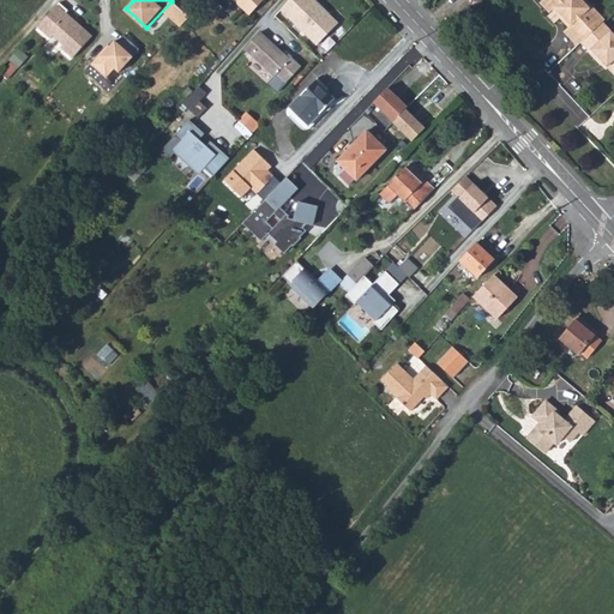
[(263,0),(236,0),(252,13),(263,0)]
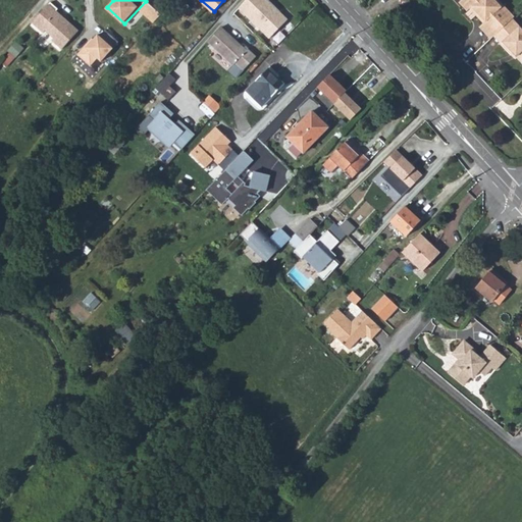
[(247,0),(240,8),(271,38),(289,19),(281,12),(281,11),(269,0),(247,0)]
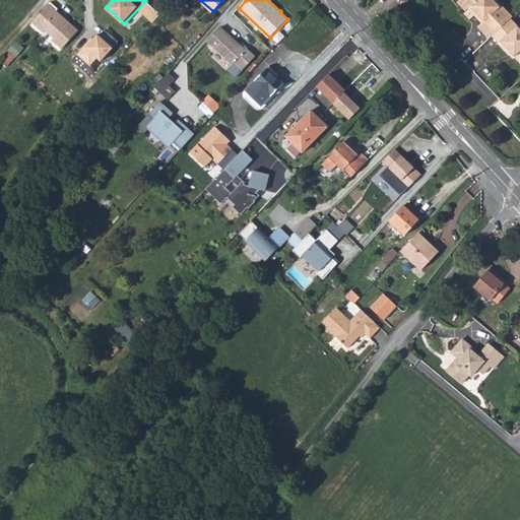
[(467,10),(475,19),(478,17),(482,22),(485,20),(491,25),(481,34),(488,41),(491,38),(510,20),(511,19),(500,7),(498,8),(491,0),(490,0),(460,0),(457,3),(464,12),(467,10)]
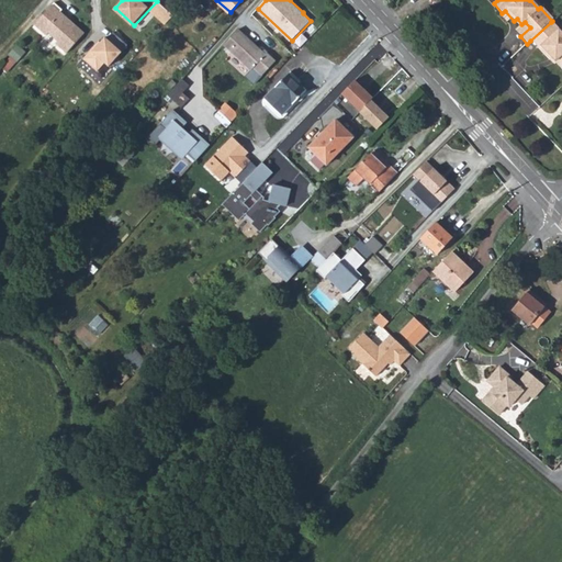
[(540,8),(534,0),(530,0),(538,9),(540,8)]
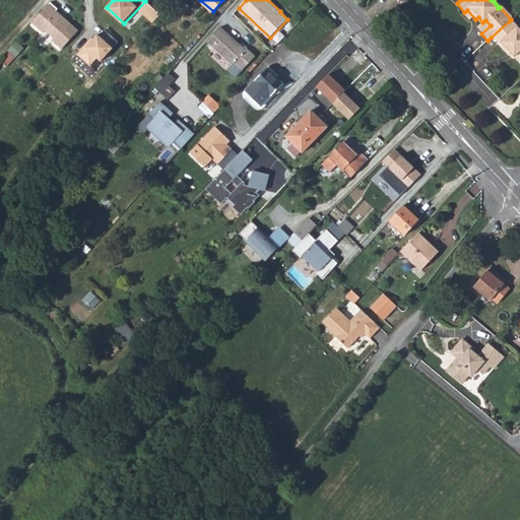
[(51,3),(34,22),(62,49),(80,29),(51,3)]
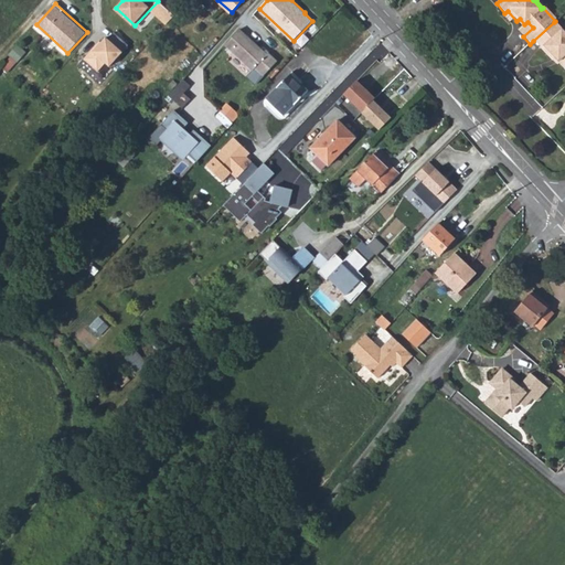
[(523,36),(533,28),(528,22),(524,24),(520,19),(516,21),(522,27),(518,31),(523,36)]
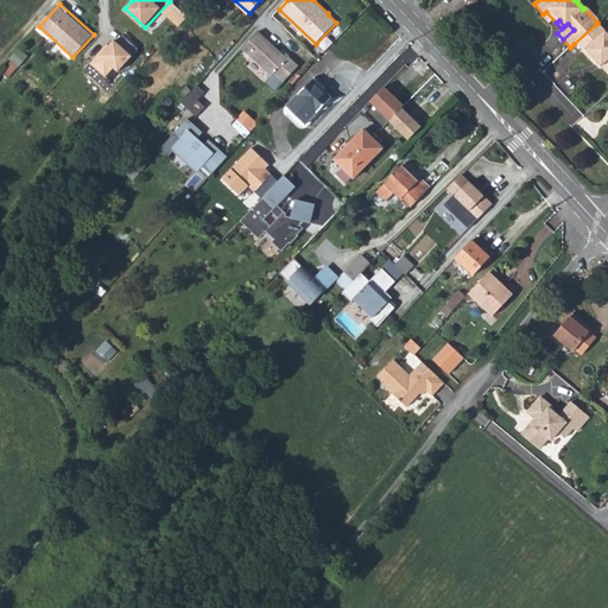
[(574,44),(594,65),(596,63),(601,68),(607,76),(607,37),(596,24),(574,44)]
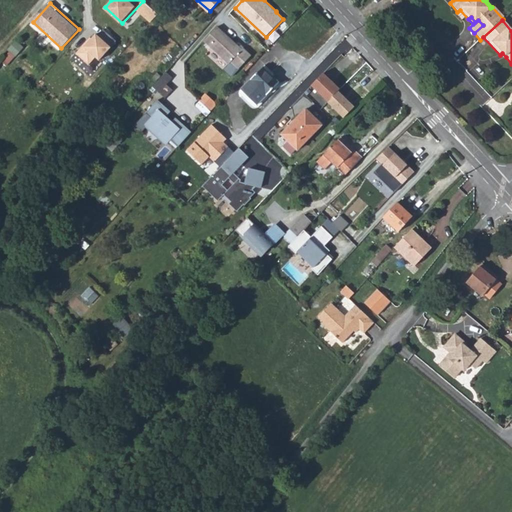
[(243,49),(219,26),(206,40),(231,63),(233,61),(241,68),(253,56),(244,48),(243,49)]
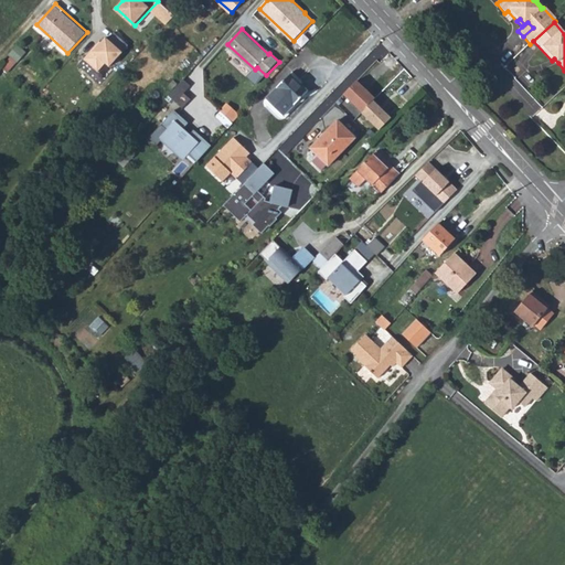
[(99,40),(85,59),(95,65),(103,56),(112,62),(120,51),(118,49),(124,42),(113,34),(109,39),(106,35),(102,42),(99,40)]
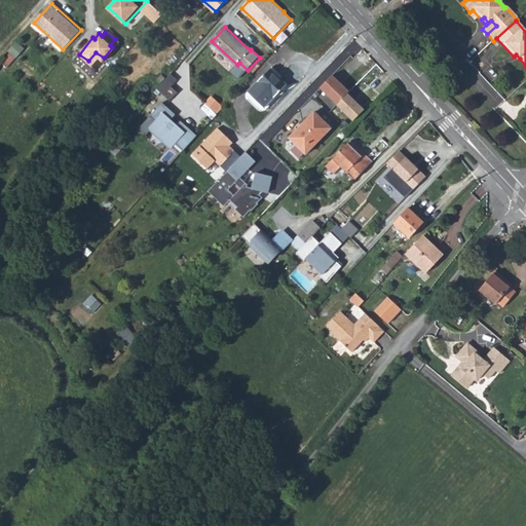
[(16,41),(9,50),(12,53),(4,62),(7,68),(25,49),(16,41)]
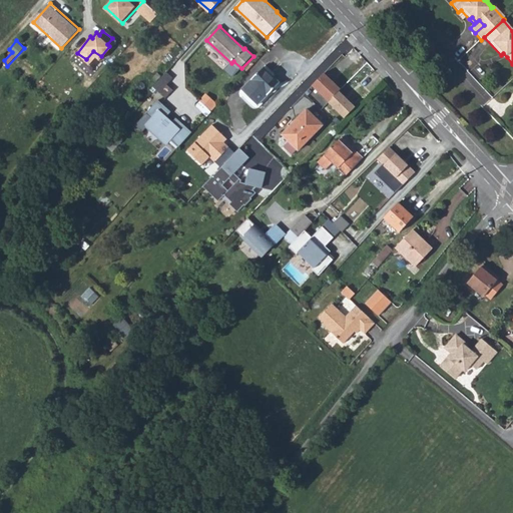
[(264,67),(250,80),(241,90),(258,105),(267,96),(279,83),(264,67)]
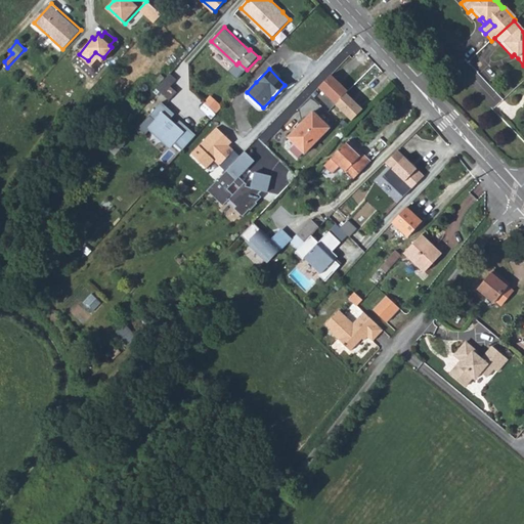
[(171,74),(166,79),(158,88),(170,99),(178,91),(173,86),(178,80),(171,74)]
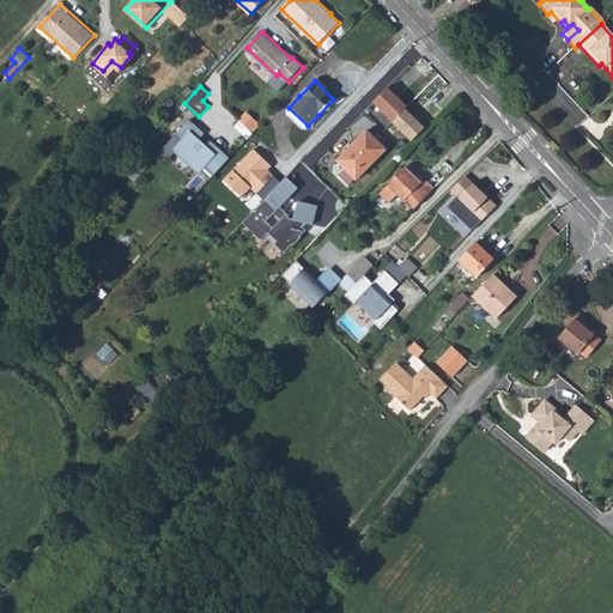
[(375,102),(394,121),(407,107),(410,104),(390,86),(375,102)]
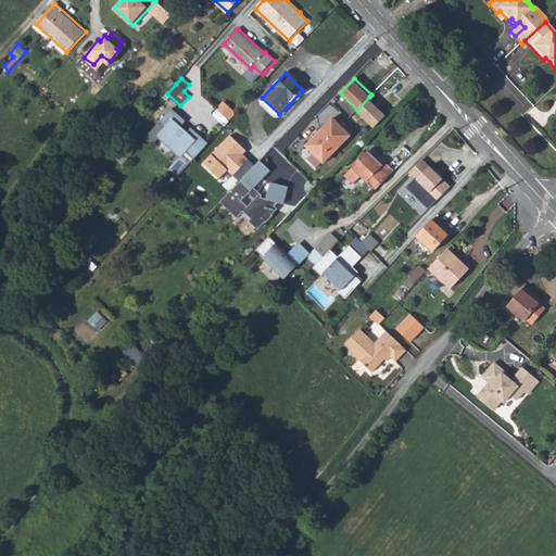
[(369,97),(357,110),(376,127),(388,115),(369,97)]
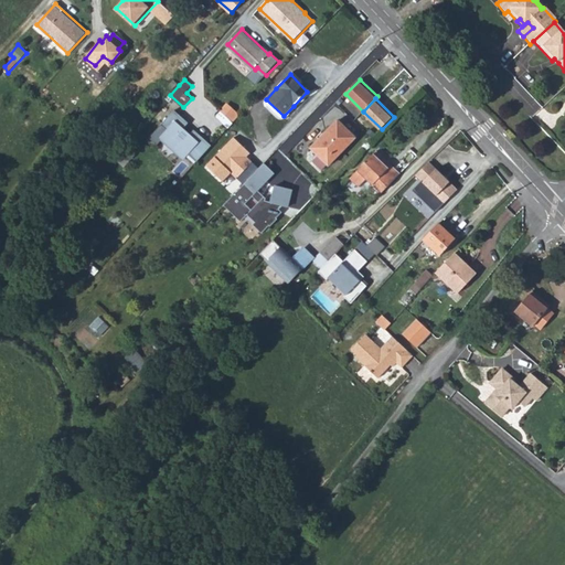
[(227,102),(221,109),(233,120),(241,113),(227,102)]
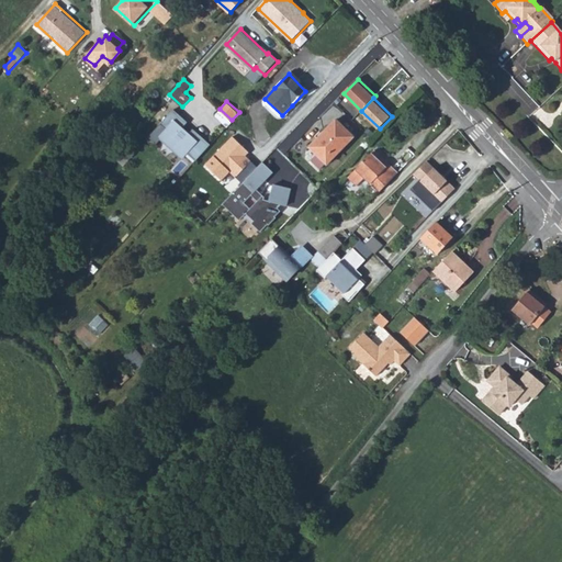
[(177,109),(152,136),(158,143),(164,136),(184,155),(189,152),(199,160),(214,144),(197,128),(190,135),(183,128),(191,122),(177,109)]
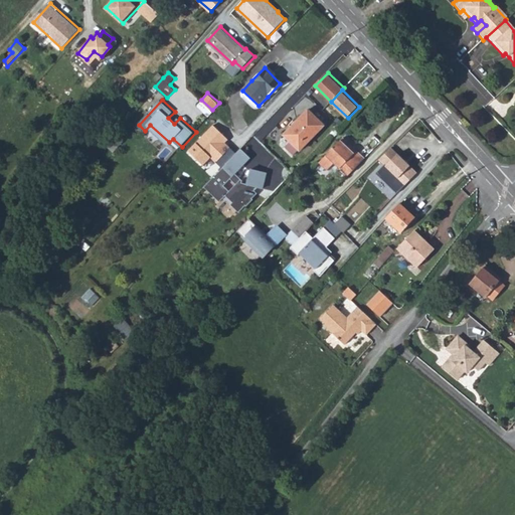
[(324,126),(308,111),(284,136),(290,141),(284,147),(292,154),(297,149),(300,151),(324,126)]
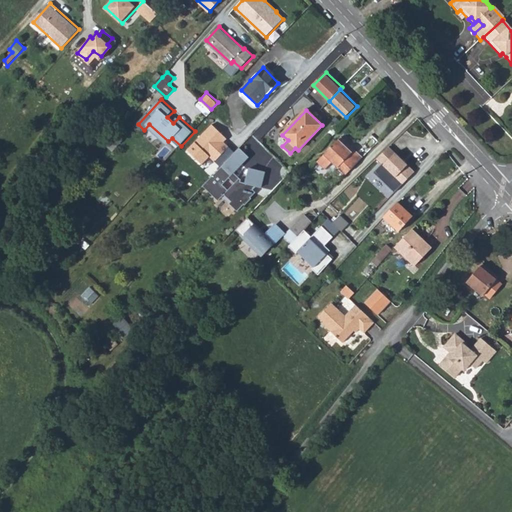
[(216,125),(192,150),(206,163),(213,157),(218,162),(234,147),(229,143),(231,139),(216,125)]
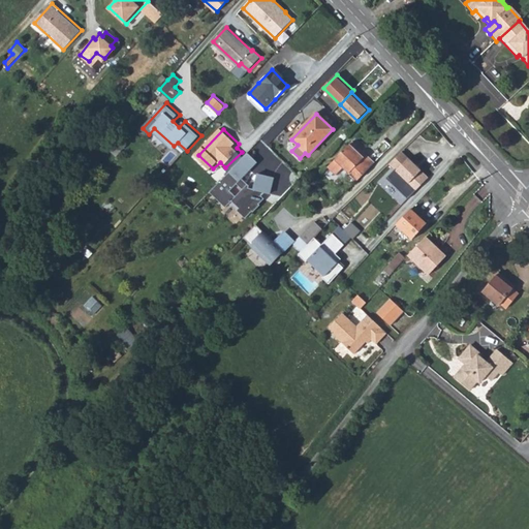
[(361,157),(348,145),(327,165),(336,175),(342,167),(354,181),(372,162),(365,154),(361,157)]
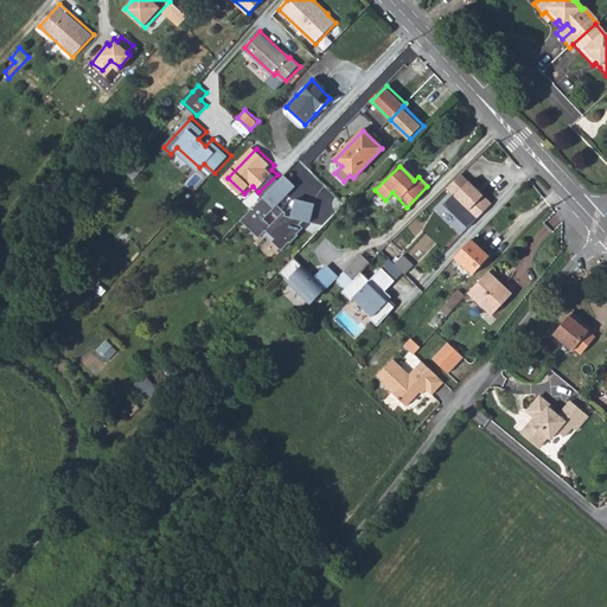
[(293,186),(282,176),(262,198),(240,222),(259,240),(266,231),(274,240),(272,242),(281,251),(289,243),(291,244),(298,236),(298,235),(304,229),(300,225),(304,222),(310,223),(314,205),(295,200),(291,217),(285,216),(286,213),(276,205),(293,186)]
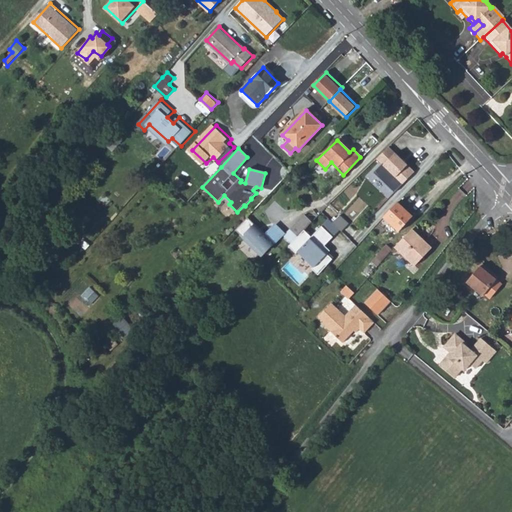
[(413,173),(387,148),(374,159),(381,165),(372,174),(393,194),(413,173)]
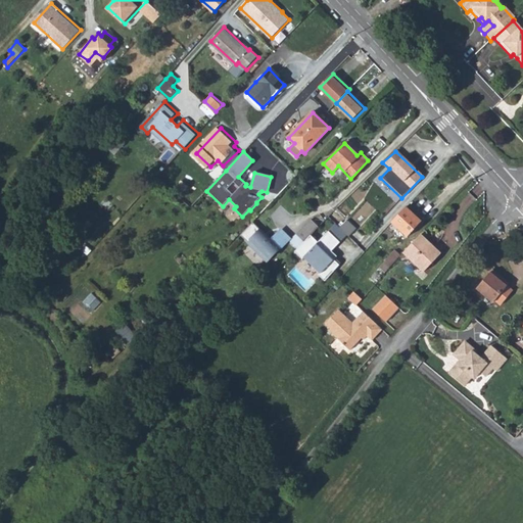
[(421,220),(407,205),(391,222),(408,235),(421,220)]
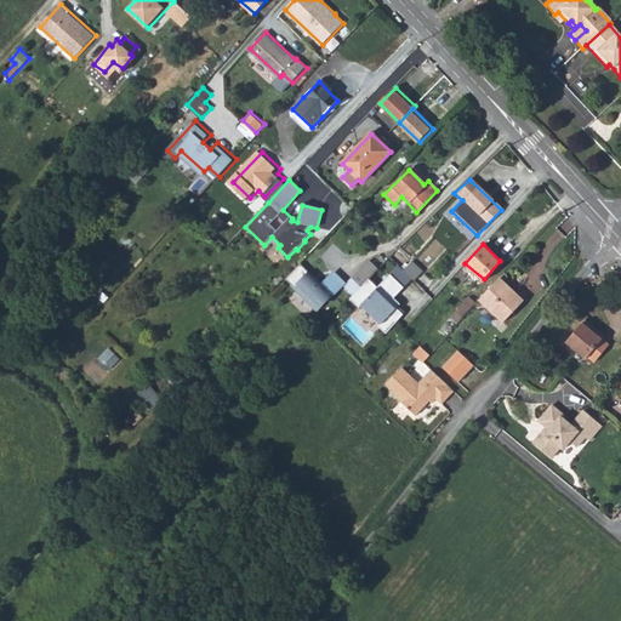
[(351,280),(360,289),(368,280),(377,271),(369,262),(351,280)]
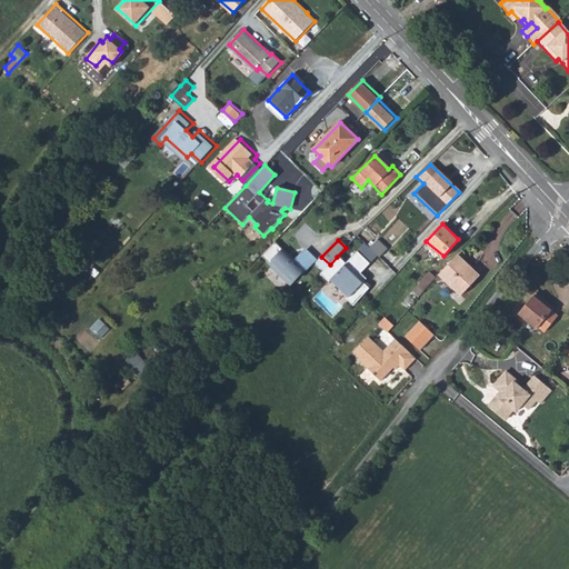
[(386,250),(376,240),(368,248),(378,258),(386,250)]
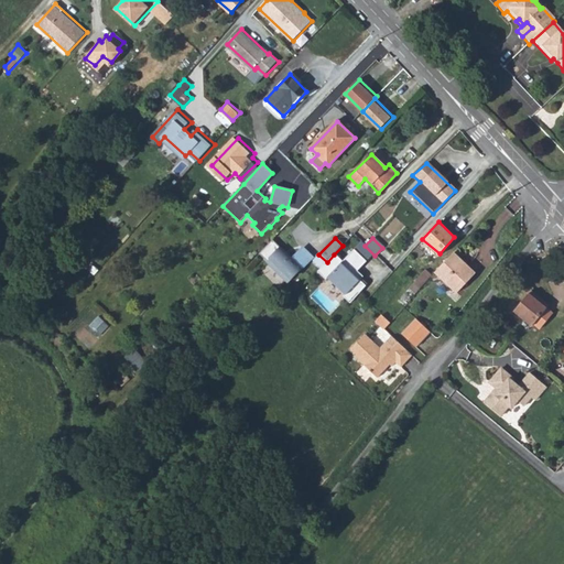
[(302,268),(272,240),(259,253),(289,281),(302,268)]
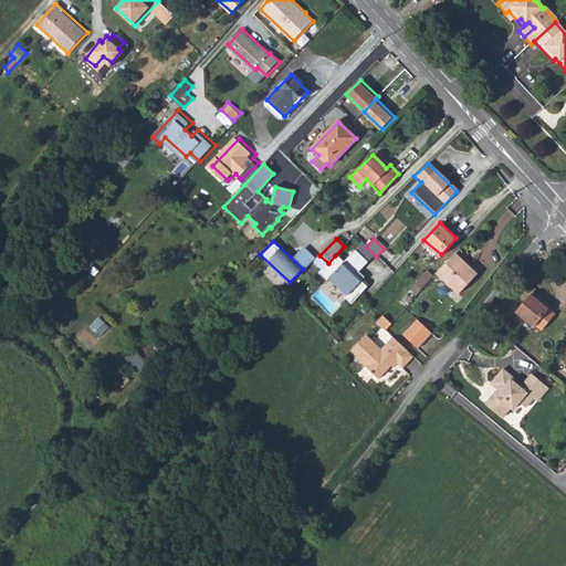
[(343,263),(335,255),(328,263),(336,271),(332,276),(323,268),(321,271),(317,274),(325,281),(328,278),(346,295),(353,289),(358,295),(366,287),(359,282),(363,278),(357,272),(366,263),(354,251),(343,263)]
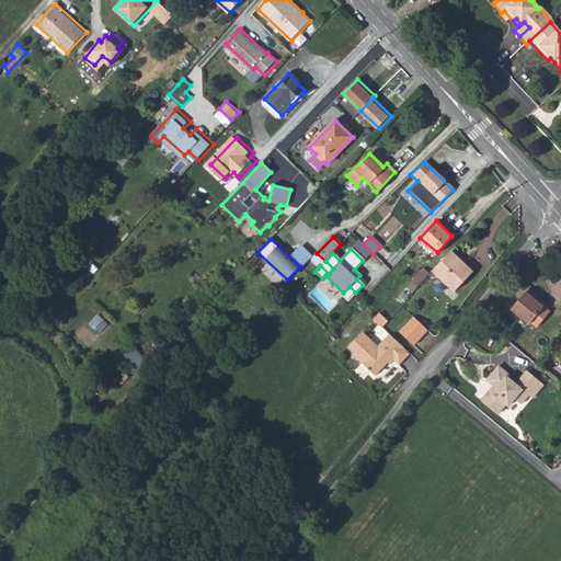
[(473,272),(453,251),(434,271),(456,290),(473,272)]
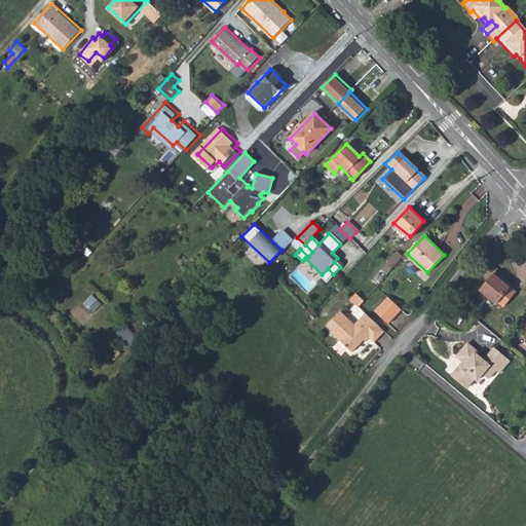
[(298,252),(300,249),(305,245),(297,237),(291,245),(298,252)]
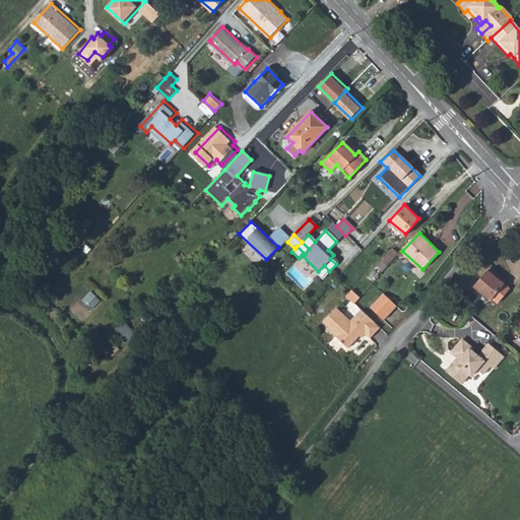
[(305,254),(309,249),(302,242),(297,246),(305,254)]
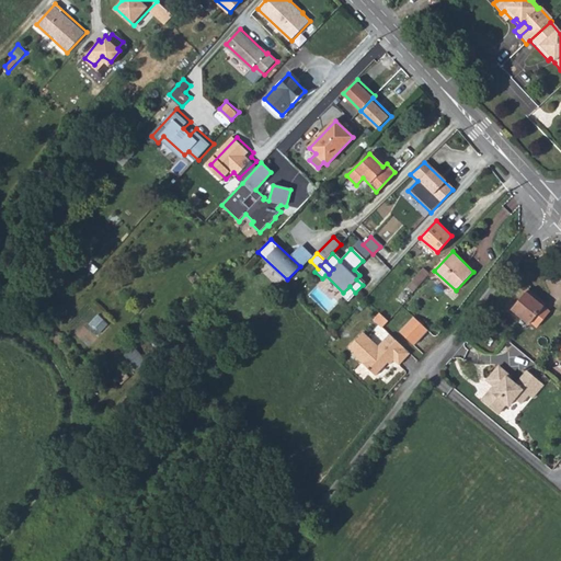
[(430,273),(424,267),(407,287),(412,293),(430,273)]
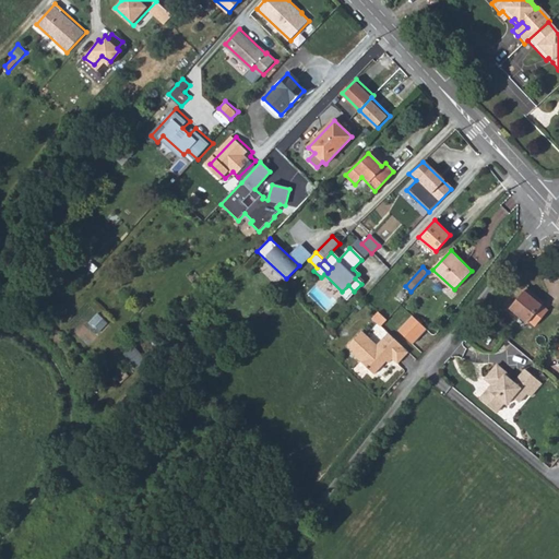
[(533,295),(525,288),(509,308),(519,317),(525,322),(527,323),(530,321),(535,325),(547,311),(531,297),(533,295)]
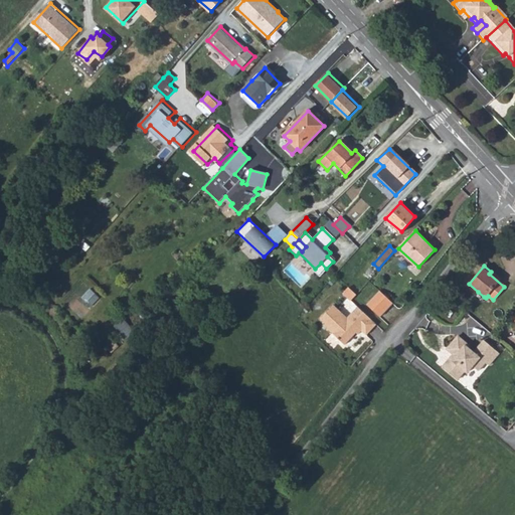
[(351,300),(356,295),(349,288),(343,293),(351,300)]
